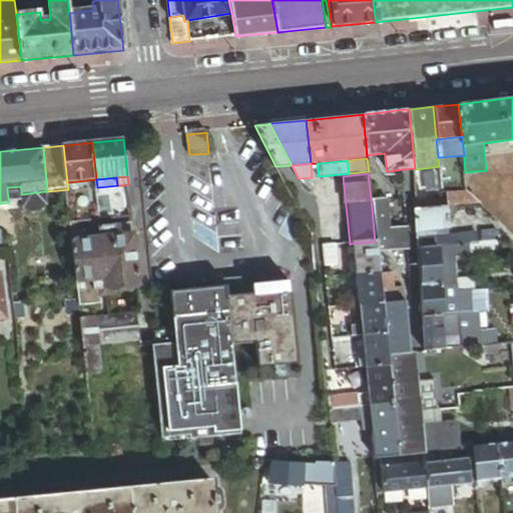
[(21,189),(7,191),(9,202),(22,201),(22,207),(29,213),(40,212),(46,205),(44,191),(21,194),(21,189)]
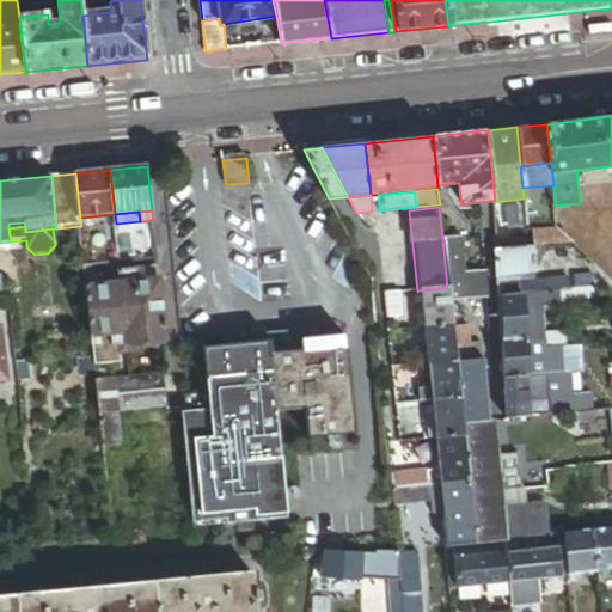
[(557,230),(534,232),(536,248),(536,249),(574,245),(557,230)]
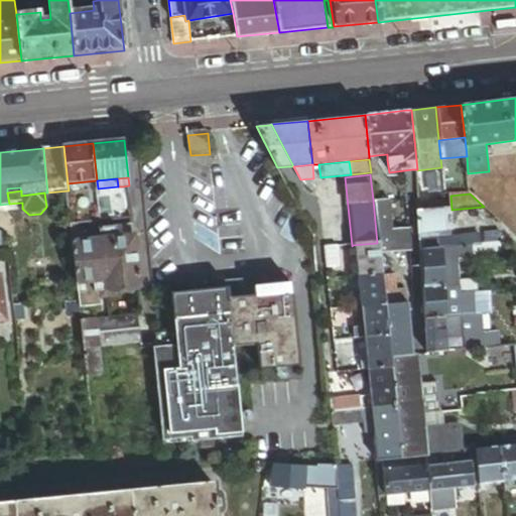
[(387,199),(373,200),(377,243),(379,254),(410,251),(408,228),(390,230),(387,199)]
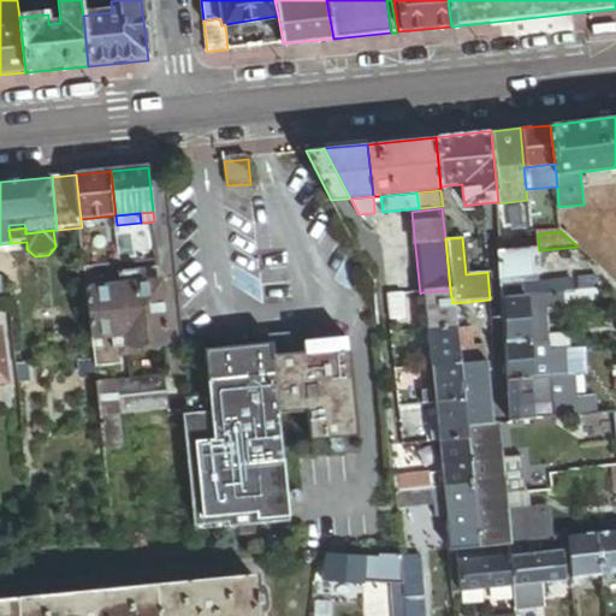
[(539,250),(539,249),(501,253),(501,279),(542,274),(539,250)]
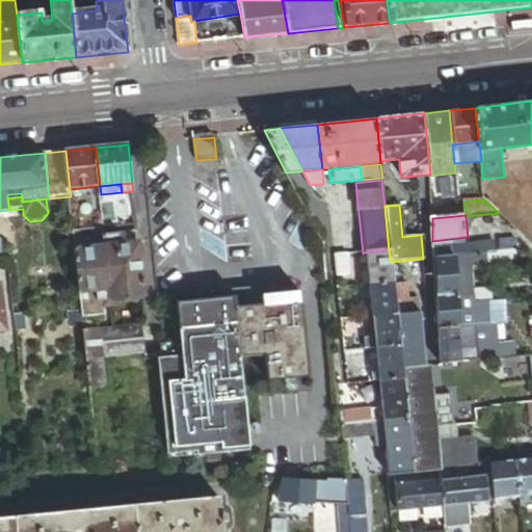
[(94,229),(105,228),(104,216),(91,217),(92,222),(94,229)]
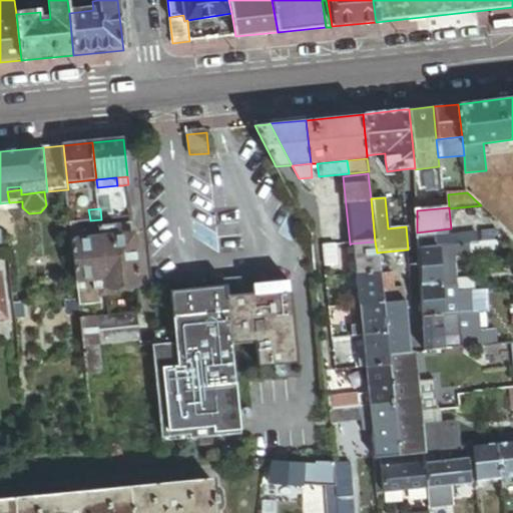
[(117,236),(133,234),(132,222),(116,224),(117,236)]
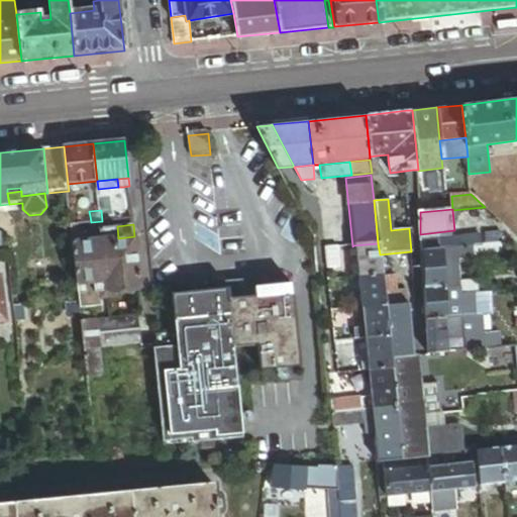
[(107,290),(140,287),(134,236),(118,238),(117,226),(100,228),(101,239),(106,281),(107,290)]
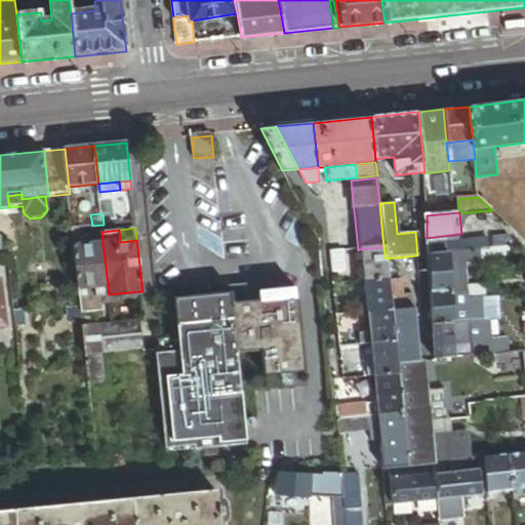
[(85,233),(81,233),(74,234),(75,246),(86,245),(85,233)]
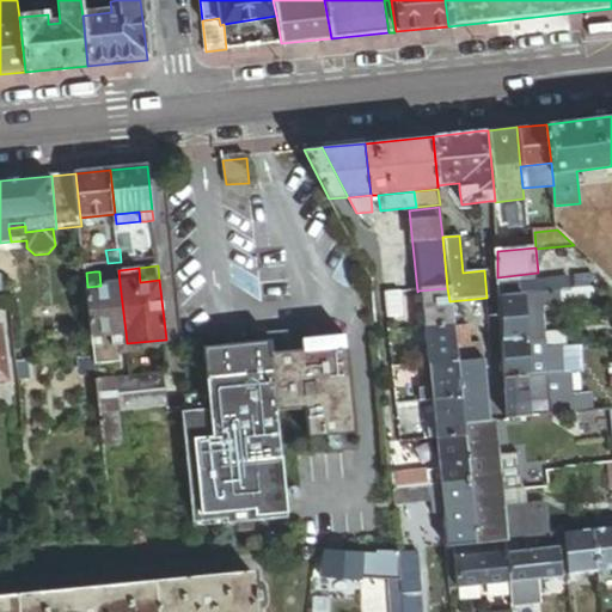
[(538,273),(497,277),(497,287),(538,283),(539,283),(538,273)]
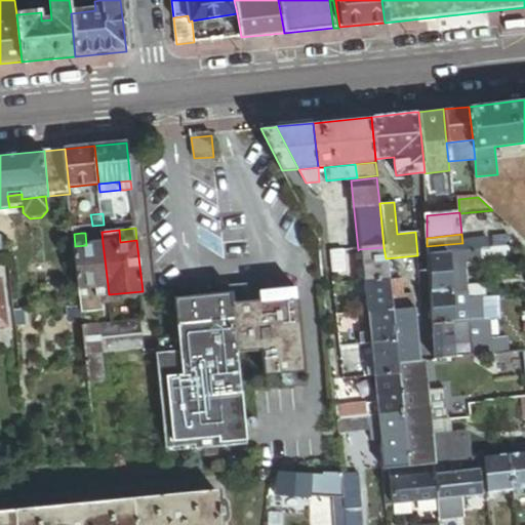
[(510,248),(509,238),(487,241),(488,250),(510,248)]
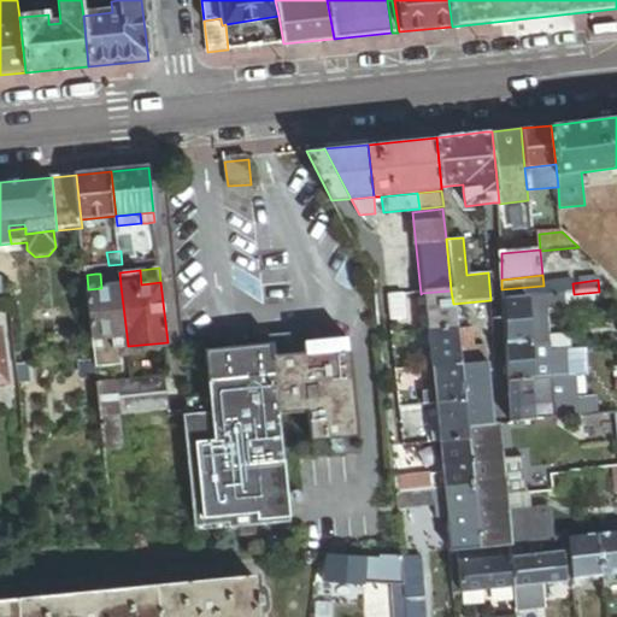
[(573,283),(544,286),(542,286),(544,297),(563,295),(574,294),(573,283)]
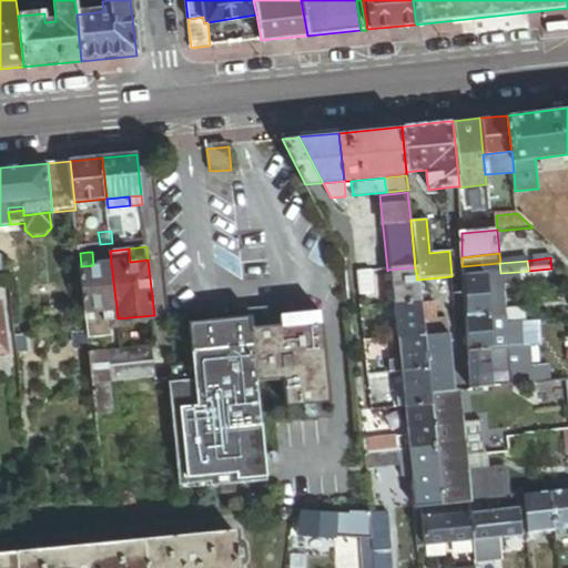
[(81,266),(85,312),(110,308),(117,308),(111,263),(93,265),(81,266)]
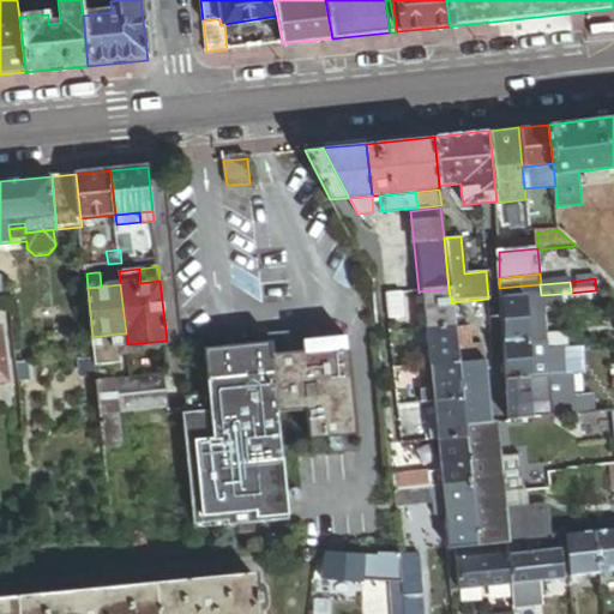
[(540,284),(499,288),(500,300),(523,298),(541,295),(540,284)]
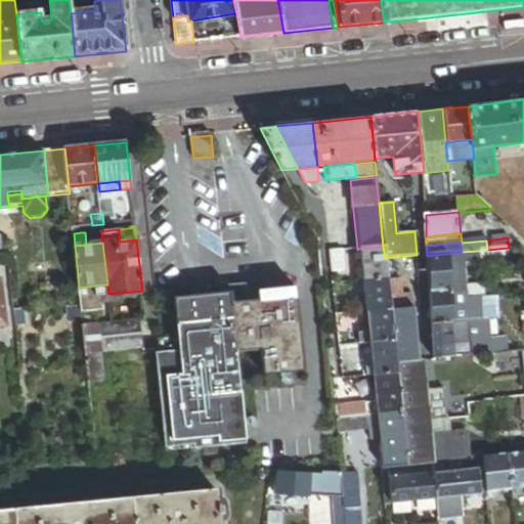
[(387,278),(385,258),(383,247),(358,249),(360,268),(362,281),(387,278)]
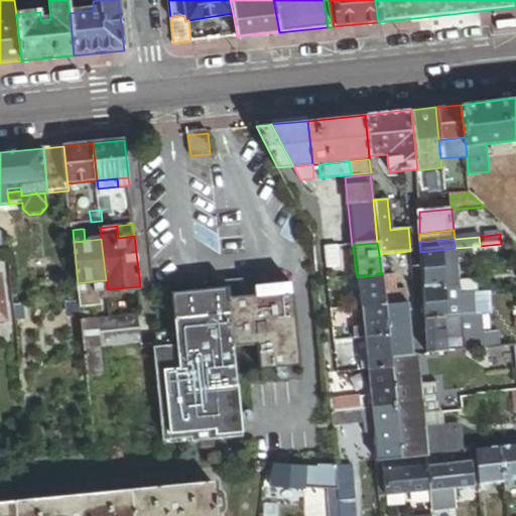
[(480,246),(471,247),(472,255),(502,252),(501,244),(480,246)]
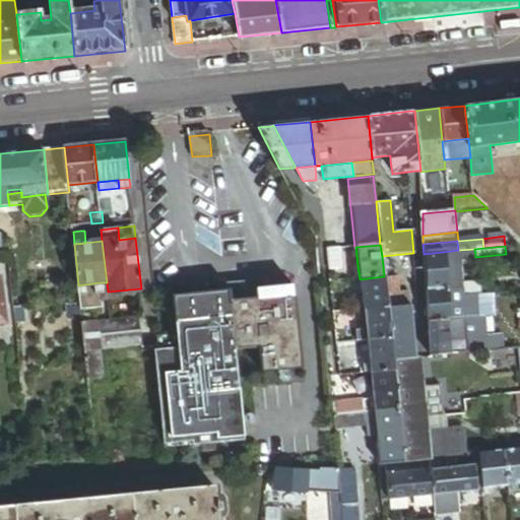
[(337,249),(326,250),(327,263),(339,261),(337,249)]
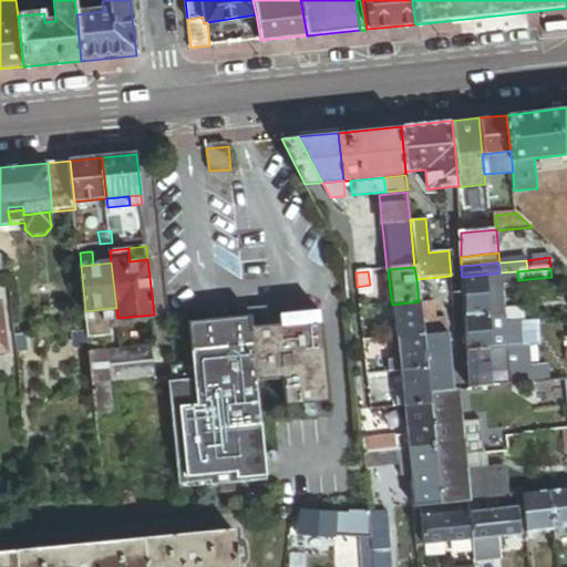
[(517,271),(500,272),(501,282),(501,287),(519,285),(518,280),(517,271)]
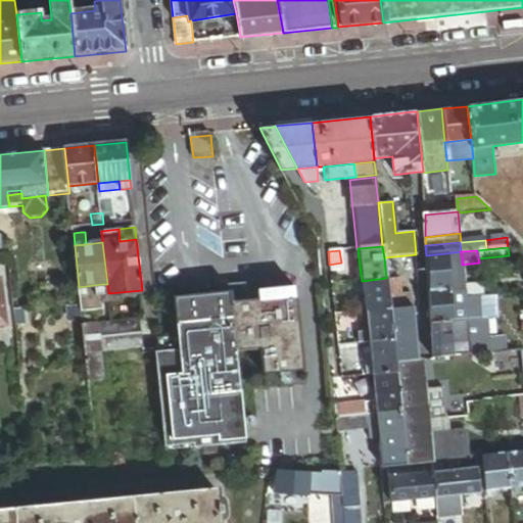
[(461,251),(445,253),(445,262),(461,260),(462,260),(461,251)]
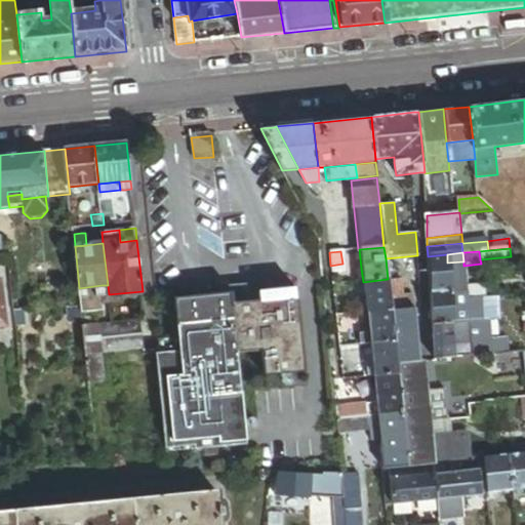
[(447,254),(428,256),(432,294),(450,292),(450,287),(448,268),(447,263),(447,254)]
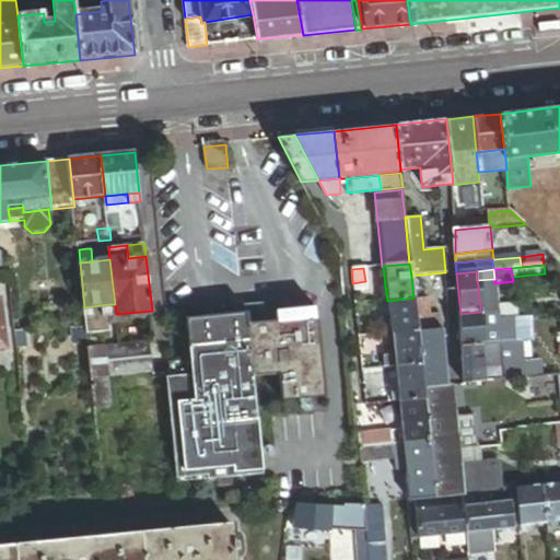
[(493,283),(478,286),(480,306),(497,305),(494,283),(494,279),(493,279),(493,283)]
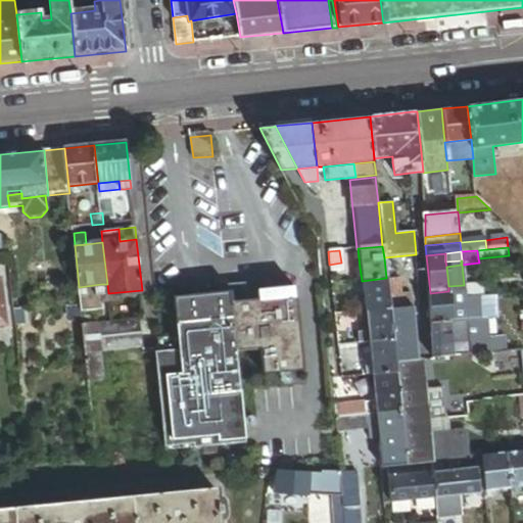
[(341,263),(329,265),(330,273),(342,272),(341,263)]
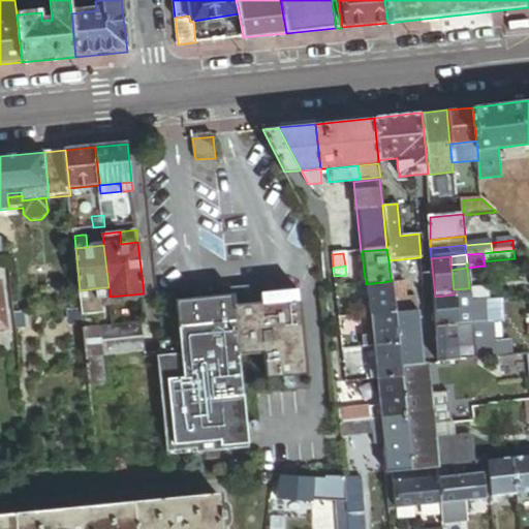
[(404,280),(391,281),(394,313),(408,311),(406,297),(404,280)]
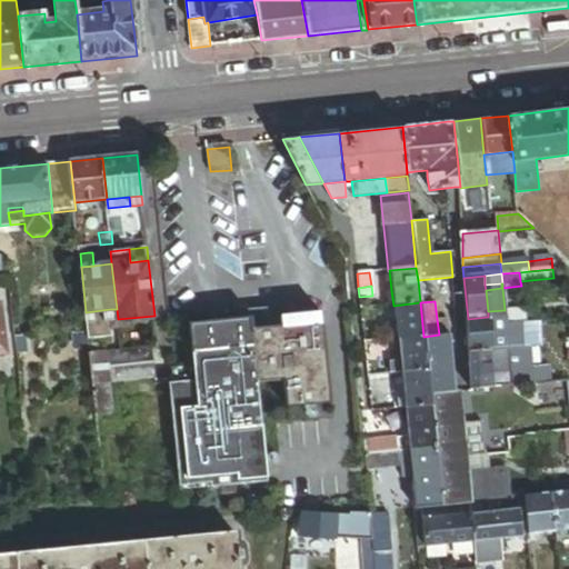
[(423,337),(420,302),(393,306),(397,339),(423,337)]
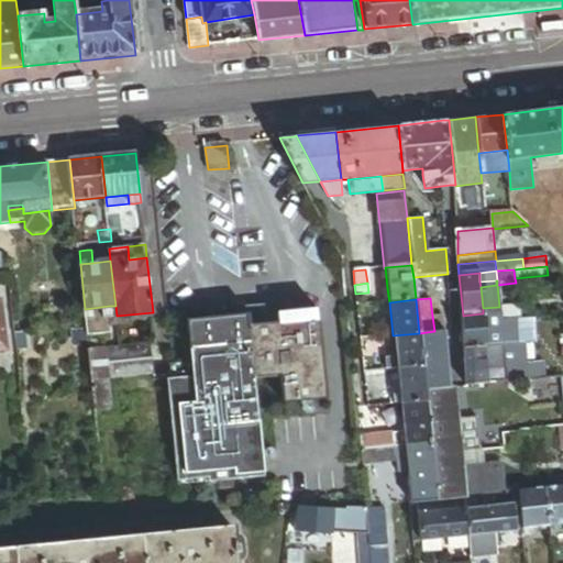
[(516,316),(519,315),(518,305),(499,307),(500,312),(500,317),(516,316)]
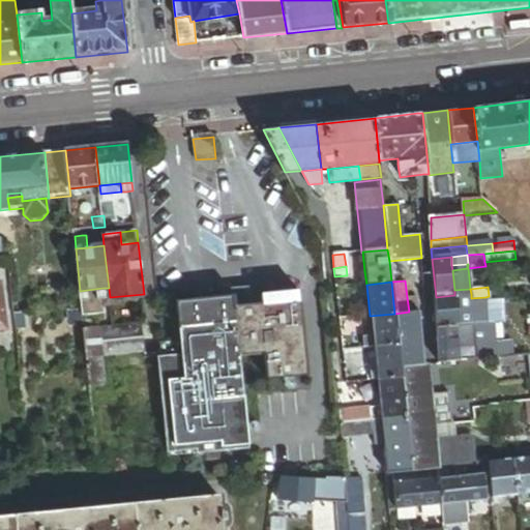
[(102,288),(80,291),(83,315),(106,313),(102,288)]
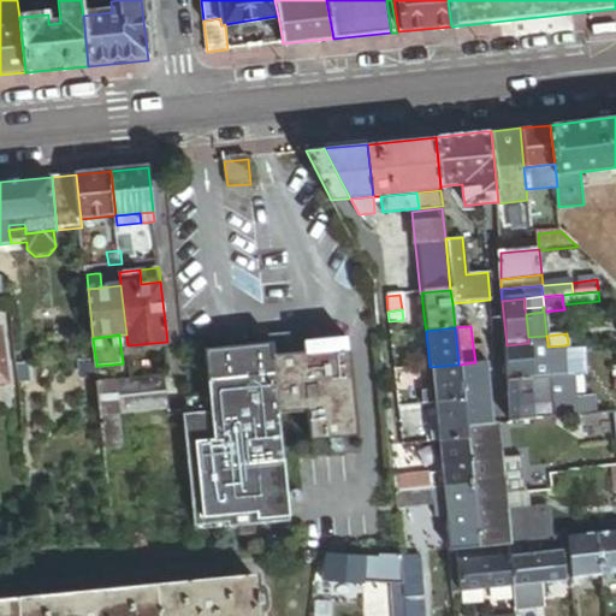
[(292,355),(271,357),(272,373),(277,415),(304,413),(308,442),(355,437),(344,338),(291,344),(292,355)]
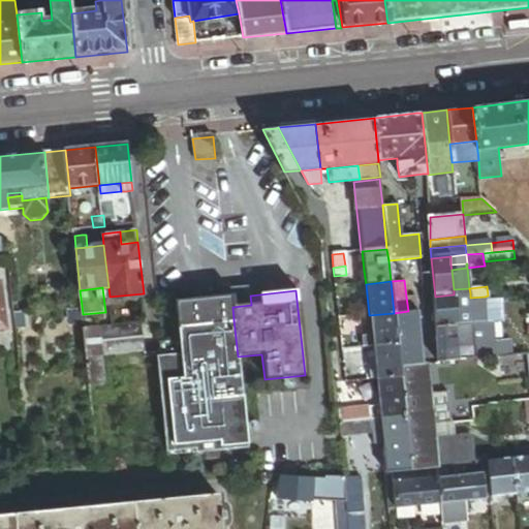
[(454,294),(435,297),(436,327),(457,325),(457,324),(455,300),(454,294)]
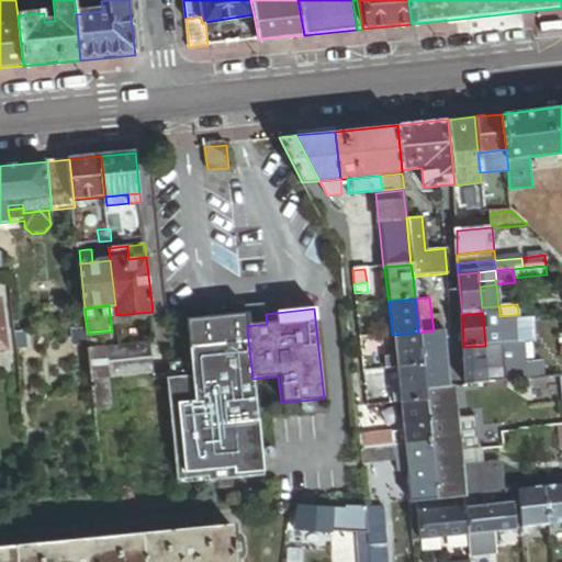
[(442,314),(431,315),(434,330),(445,329),(442,314)]
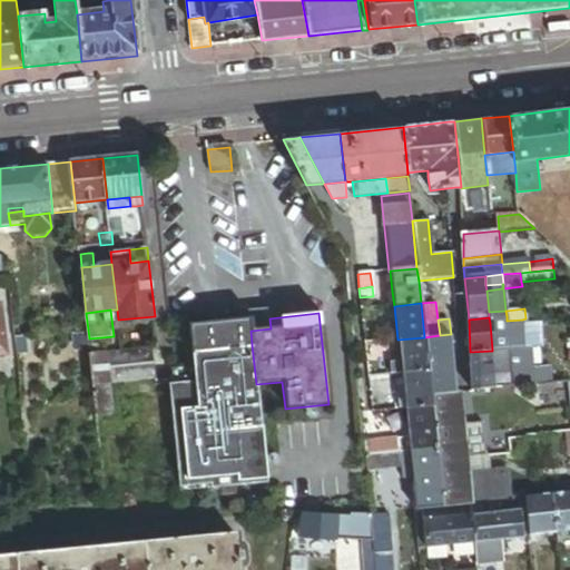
[(249,320),(187,325),(190,352),(252,345),(251,331),(249,320)]
